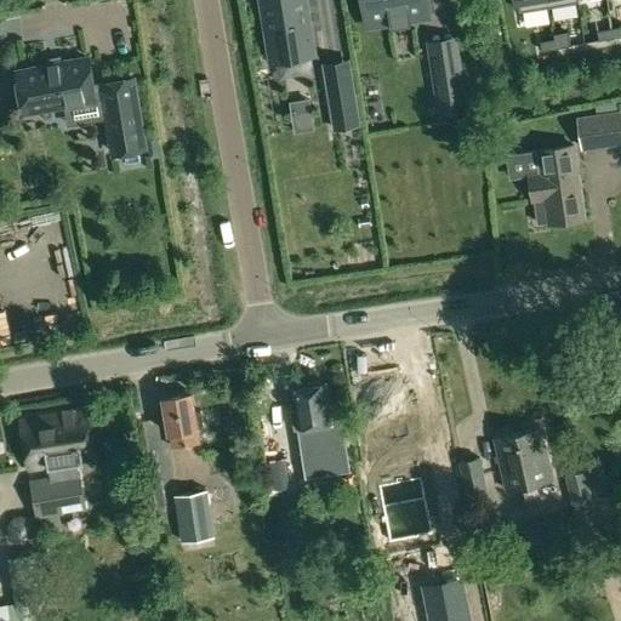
[(306,0),(261,0),(272,61),(314,53),(306,0)]
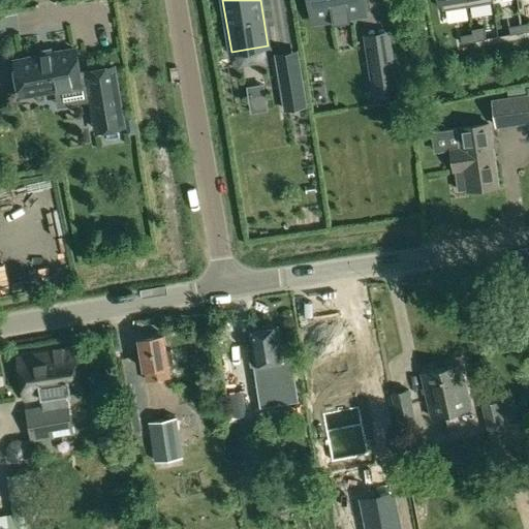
[(309,0),(313,19),(333,16),(334,23),(350,21),(349,13),(365,10),(363,0),(309,0)]
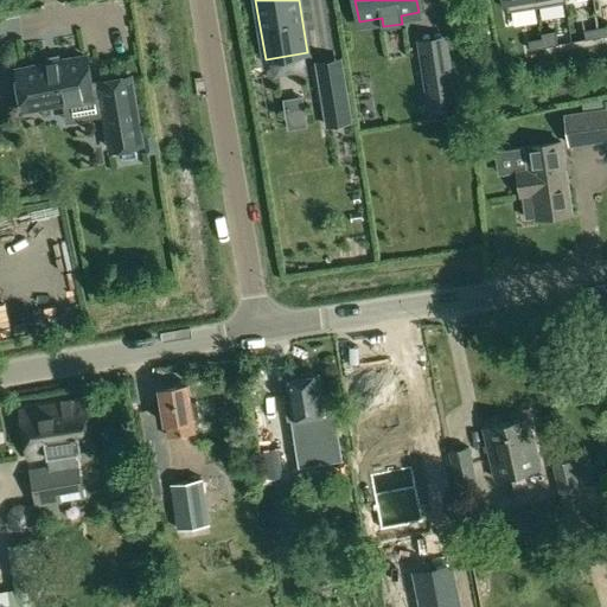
[(536,0),(505,0),(508,12),(537,7),(536,0)]
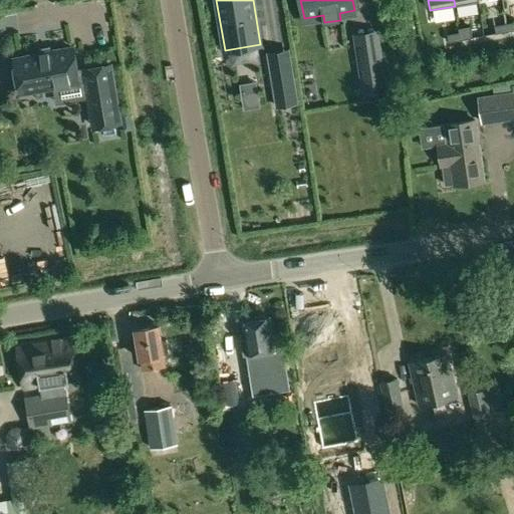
[(507,23),(495,25),(496,33),(509,31),(507,23)]
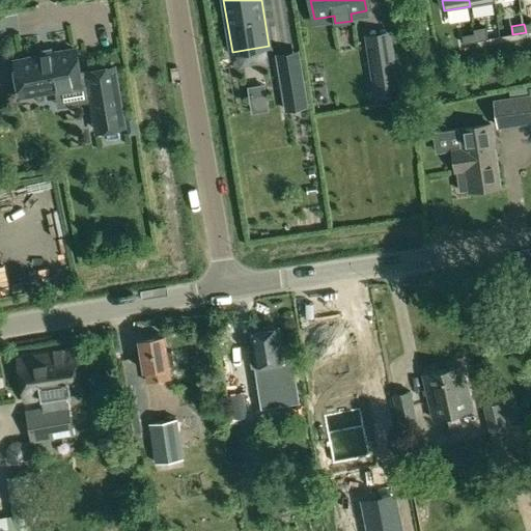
[(486,27),(474,29),(476,42),(488,39),(486,27)]
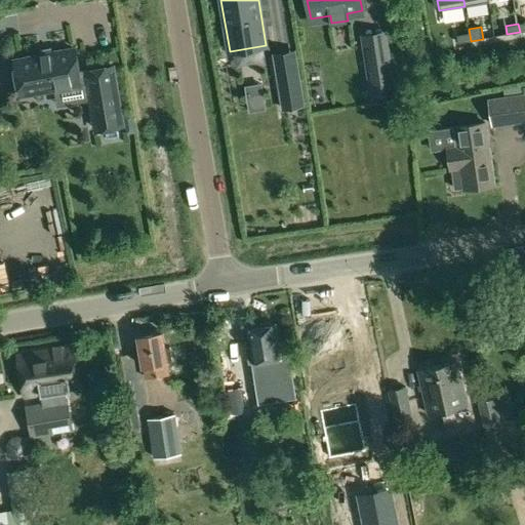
[(469,33),(456,35),(458,43),(471,41),(469,29),(468,29),(469,33)]
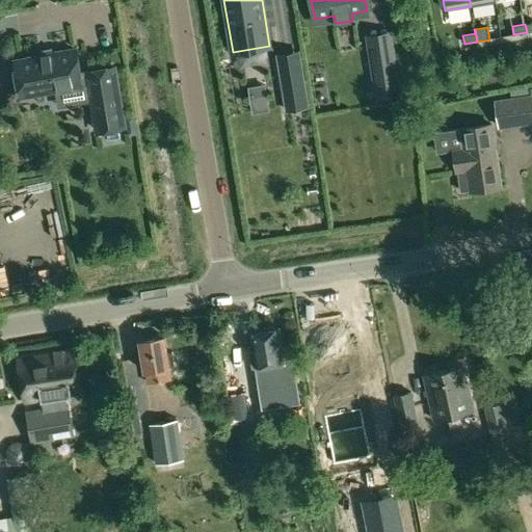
[(75,50),(17,59),(19,75),(22,96),(32,94),(81,85),(89,83),(95,114),(122,110),(114,69),(87,73),(87,75),(79,76),(75,50)]
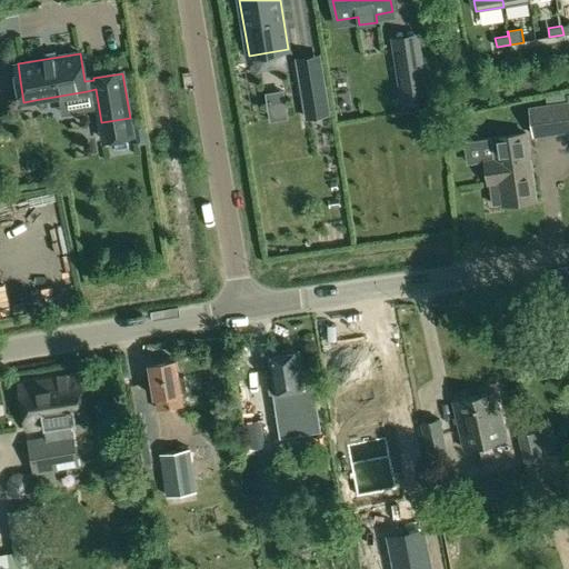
[(421,57),(397,60),(403,105),(428,101),(421,57)]
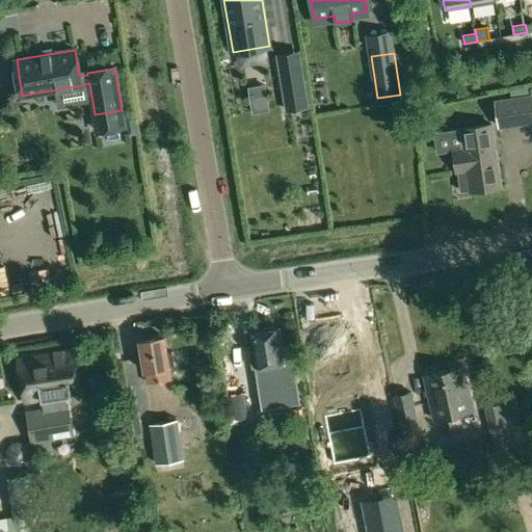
[(302,78),(283,80),(287,110),(308,107),(302,78)]
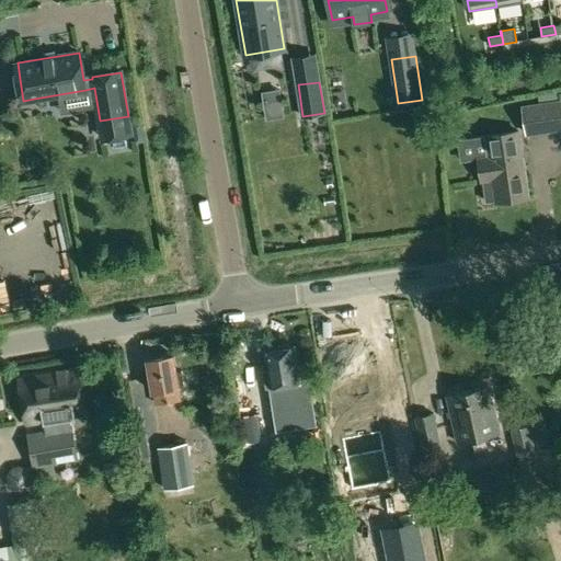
[(270,88),(276,119),(293,115),(286,84),(270,88)]
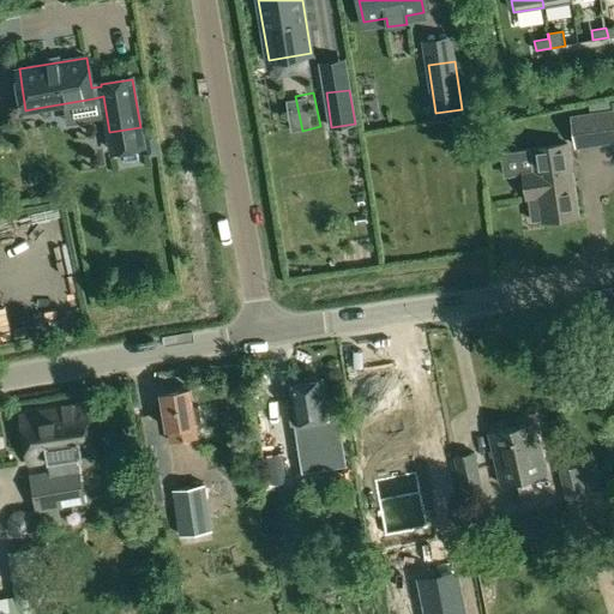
[(611,102),(589,104),(591,115),(612,113),(611,102)]
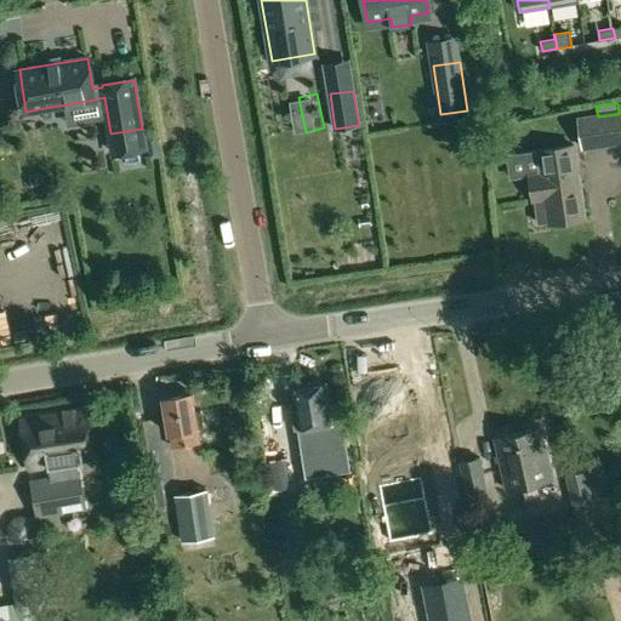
[(598,117),(577,120),(582,151),(620,143),(620,129),(619,114),(598,117)]
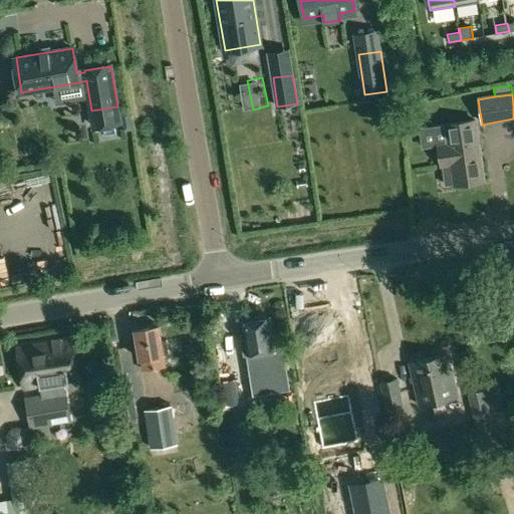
[(415,105),(399,108),(401,121),(418,118),(415,105)]
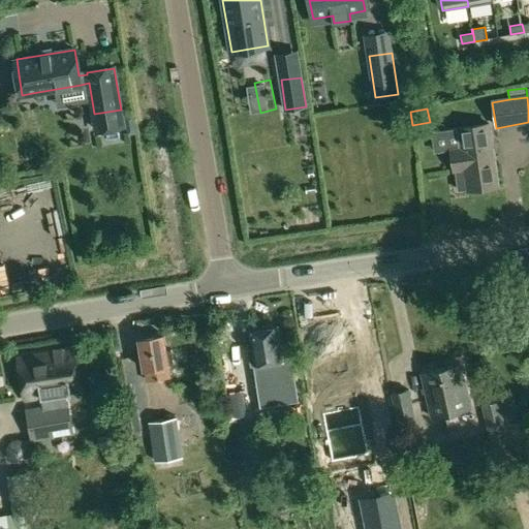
[(459,149),(453,150),(459,191),(498,185),(489,123),(456,128),(456,129),(459,149)]
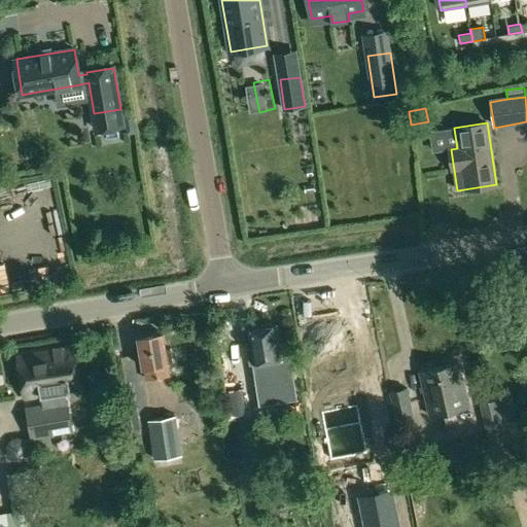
[(252,347),(248,348),(250,363),(253,362),(256,375),(279,371),(280,380),(293,378),(289,356),(282,357),(279,338),(278,339),(275,325),(249,329),(252,347)]
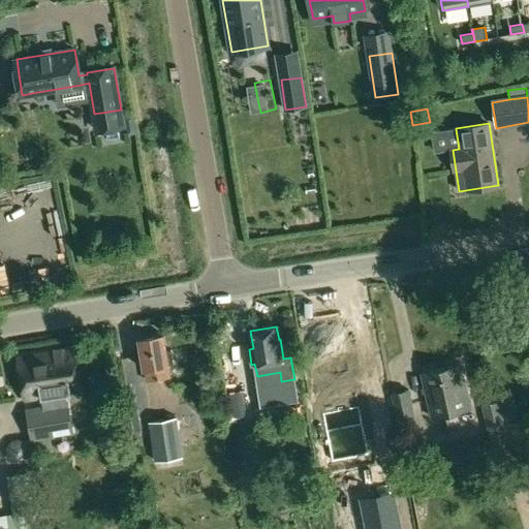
[(150,336),(139,338),(145,369),(146,368),(148,380),(169,376),(168,366),(168,365),(168,364),(174,363),(172,349),(166,350),(163,334),(150,336)]
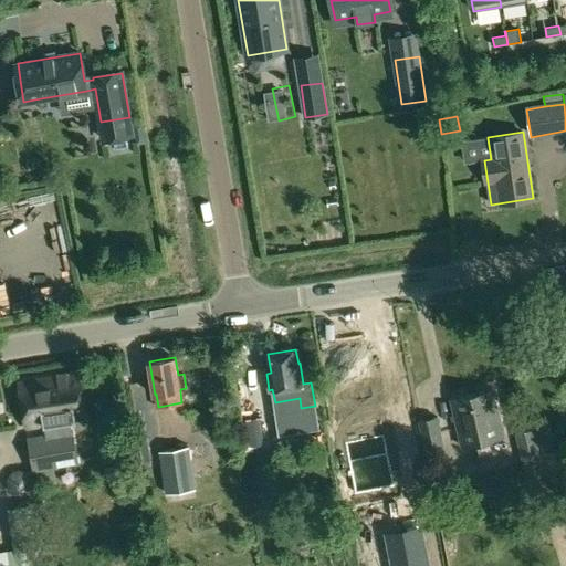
[(83,373),(20,383),(28,428),(45,425),(59,422),(64,421),(90,418),(83,373)]
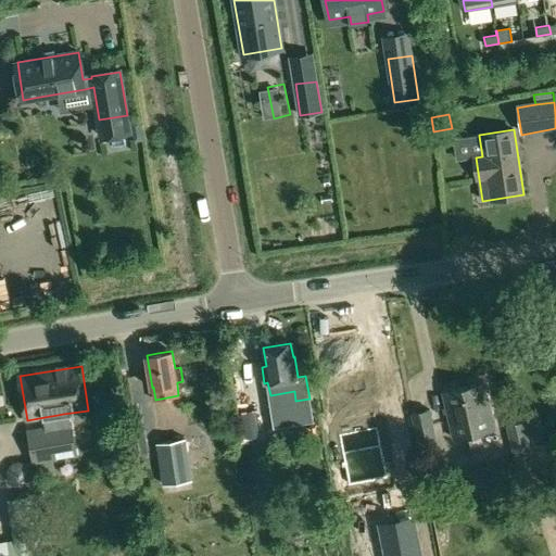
[(483,382),(443,392),(454,438),(494,429),(483,382)]
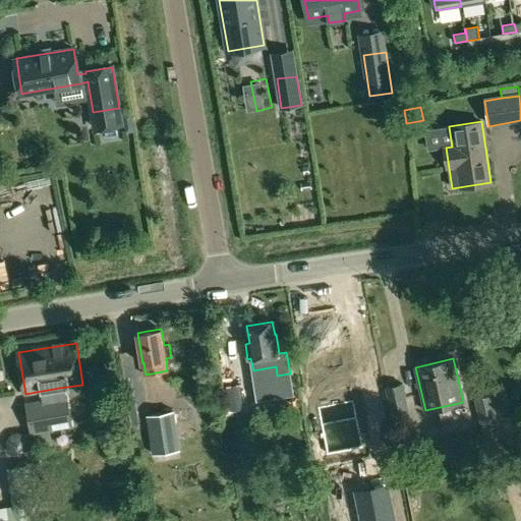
[(234,380),(251,378),(249,365),(233,367),(234,380)]
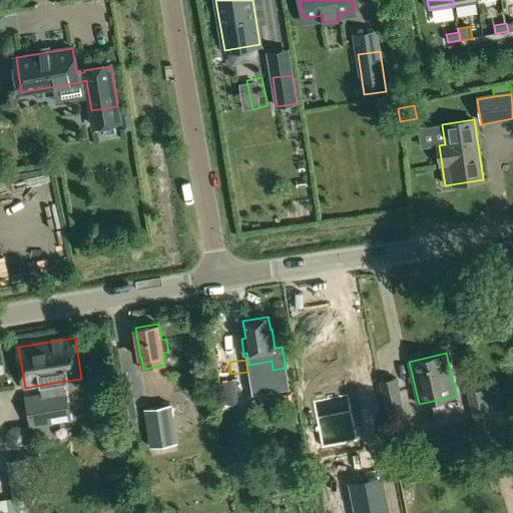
[(273,378),(238,384),(242,410),(277,405),(273,378)]
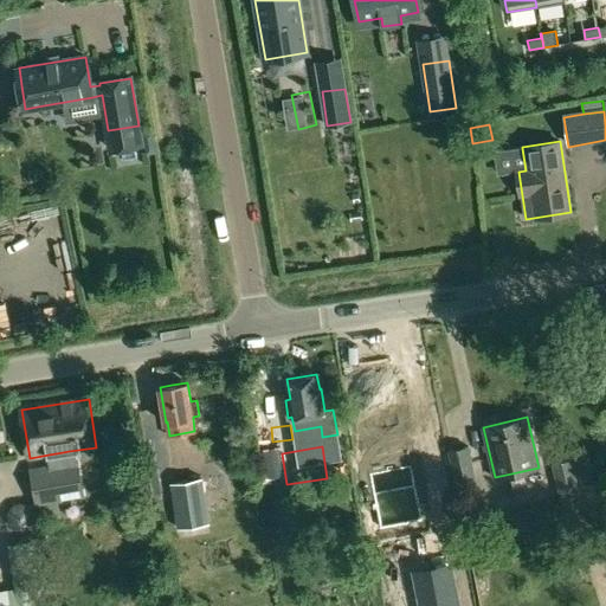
[(469,446),(449,450),(455,472),(457,471),(462,492),(476,489),(471,469),(474,468),(469,446)]
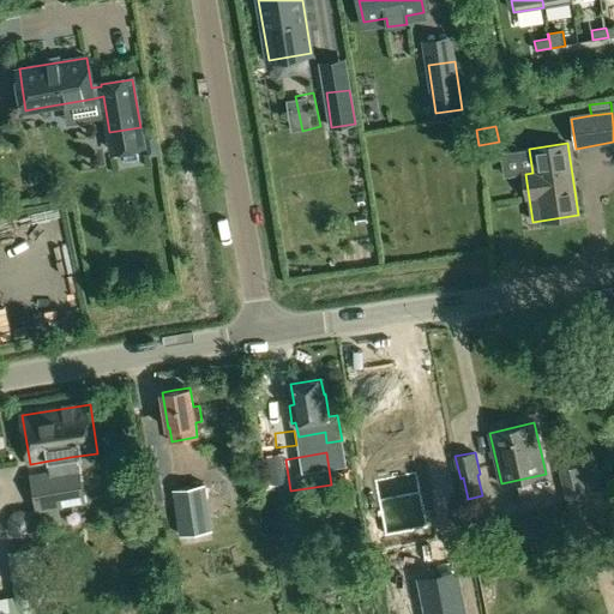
[(282,455),(268,457),(272,485),(287,482),(282,455)]
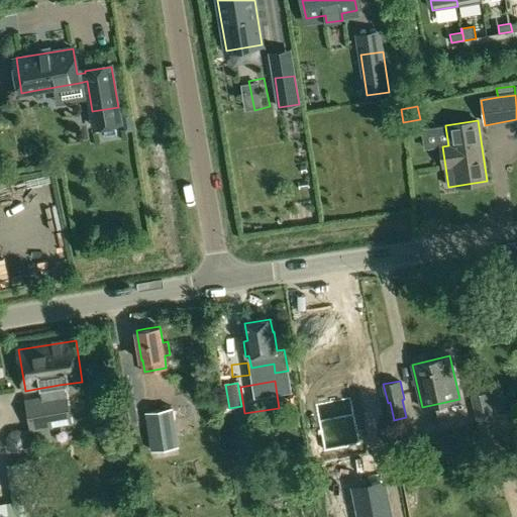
[(176,399),(176,384),(156,384),(156,399),(176,399)]
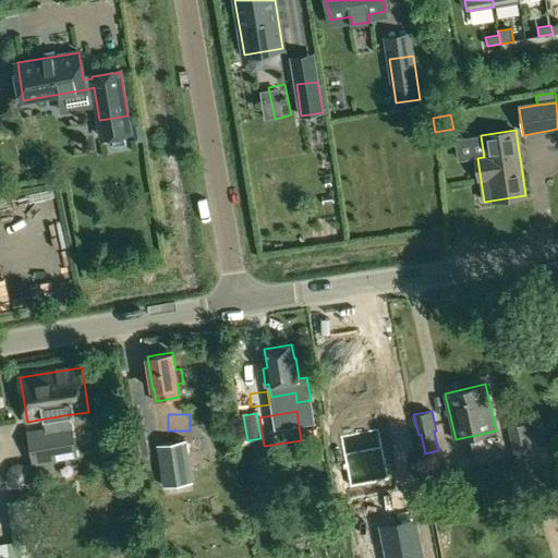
[(60,426),(28,431),(34,465),(77,457),(71,424),(64,425),(63,415),(58,416),(60,426)]
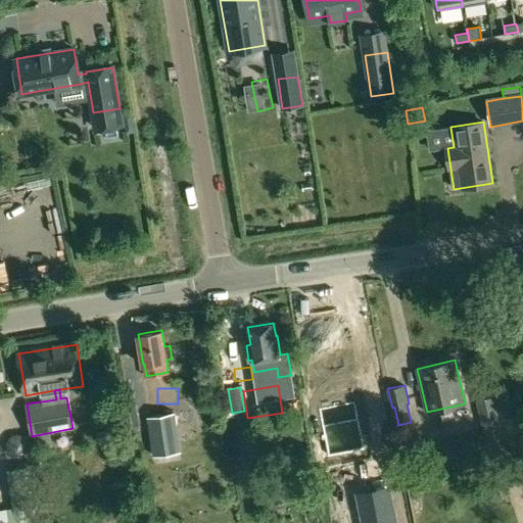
[(507,396),(479,402),(483,420),(512,414),(507,396)]
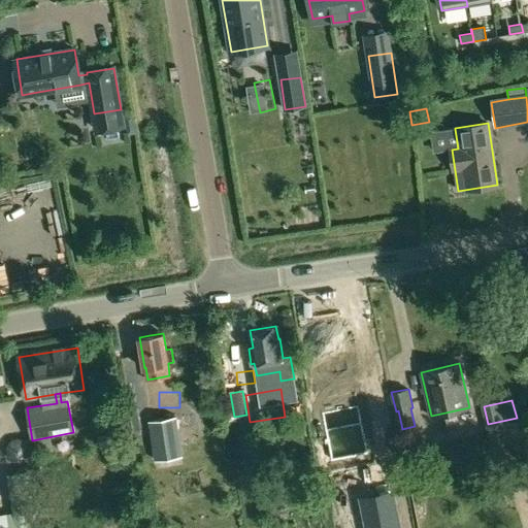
[(136,401),(127,403),(132,432),(142,430),(136,401)]
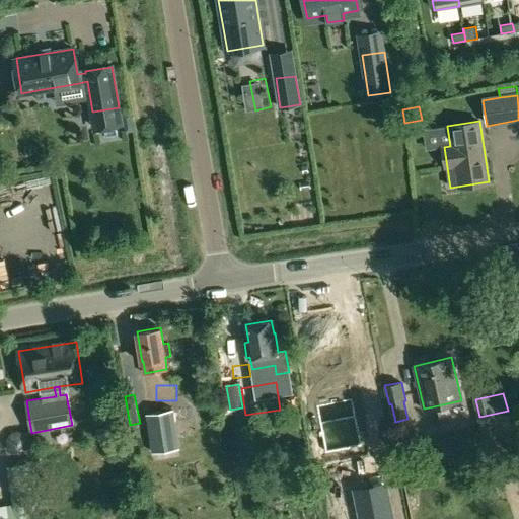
[(352,400),(316,406),(325,454),(361,447),(352,400)]
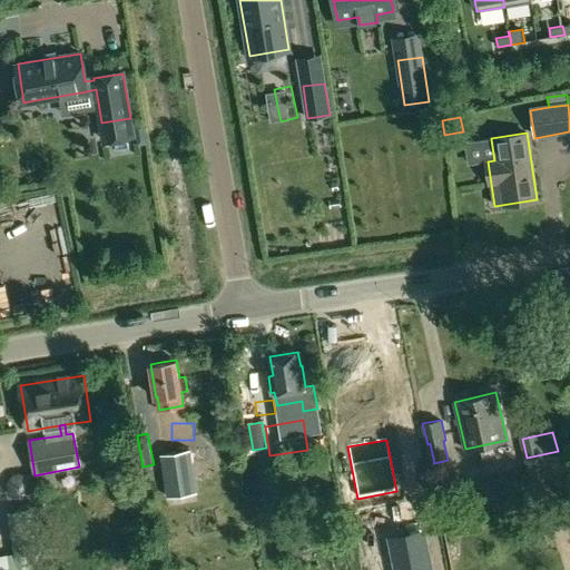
[(190,450),(160,454),(168,498),(197,492),(190,451),(190,450)]
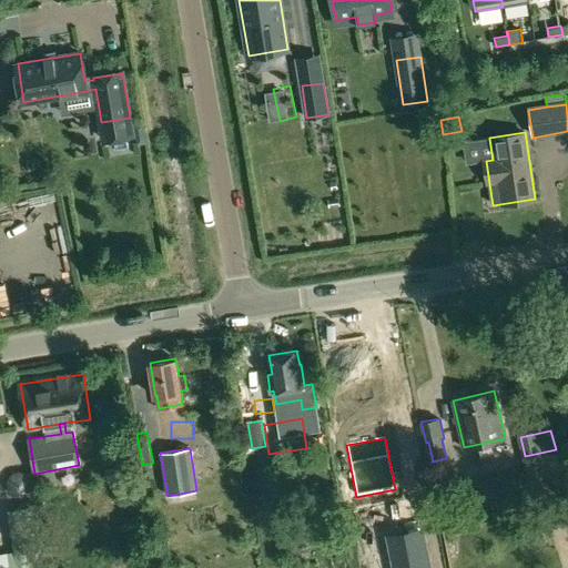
[(9,482),(9,486),(11,490),(14,494),(19,495),(23,495),(28,493),(30,488),(31,484),(30,479),(28,476),(23,474),(19,473),(14,475),(11,477),(9,482)]
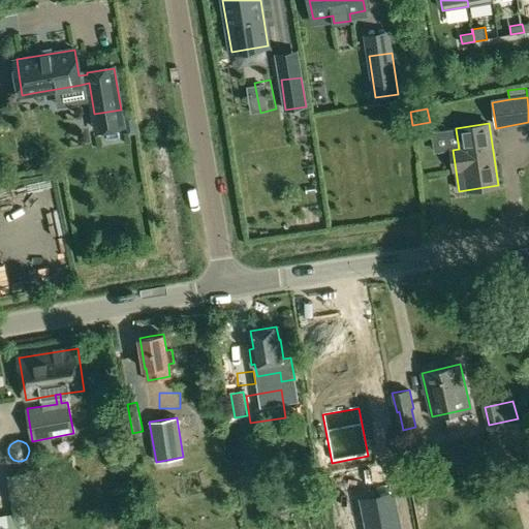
[(20,510),(0,515),(0,528),(51,528),(40,473),(13,477),(20,510)]
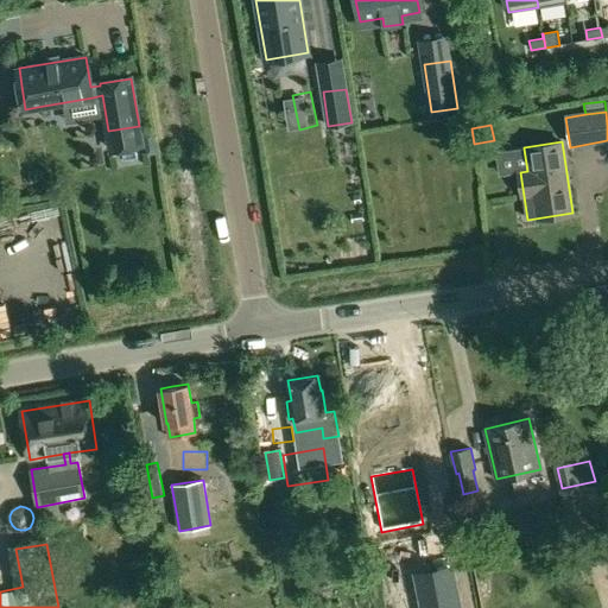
[(434,570),(416,574),(422,607),(460,607),(457,590),(438,594),(434,570)]
